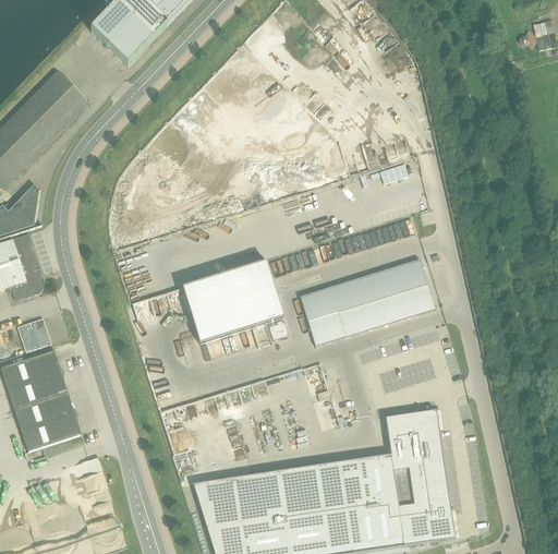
[(110,0),(140,27),(152,39),(187,0),(110,0)]
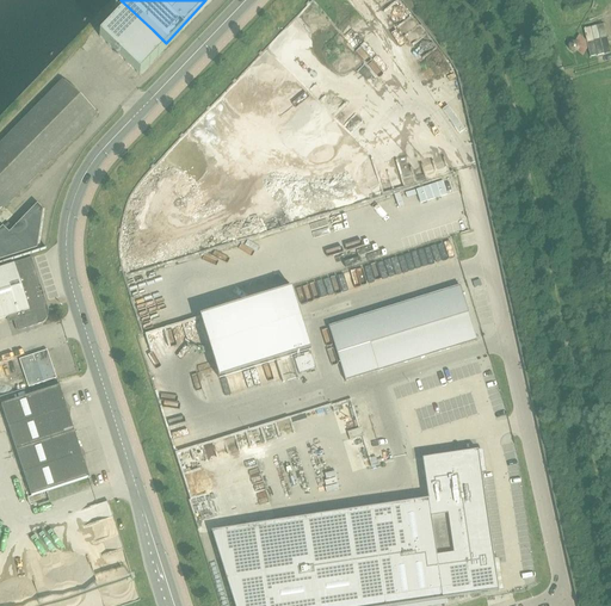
[(573,48),(576,48),(582,53),(587,44),(586,36),(579,30),(575,37),(572,37),(568,39),(568,43),(569,45),(573,48)]
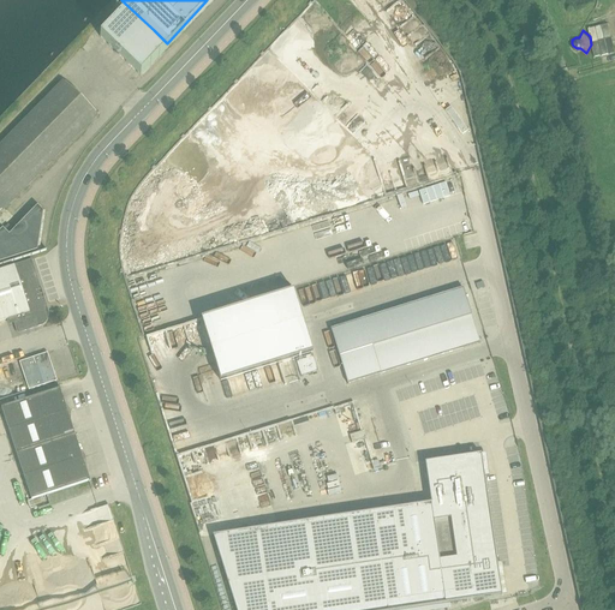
[(555,67),(560,82),(571,79),(567,64),(555,67)]
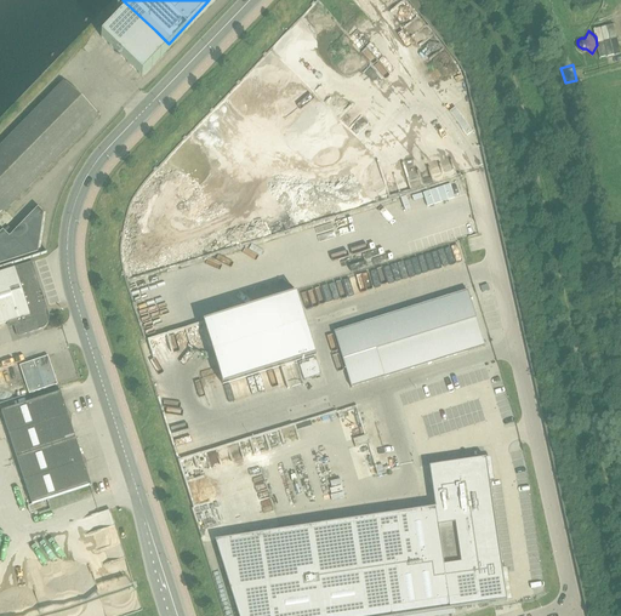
[(63,78),(0,141),(0,211),(98,112),(63,78)]
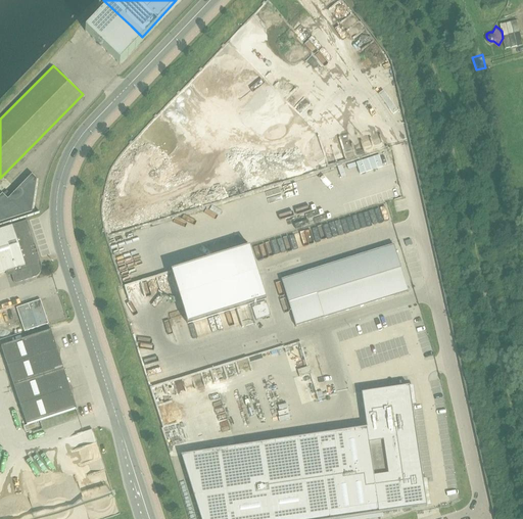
[(379,151),(357,158),(360,171),(383,162),(379,151)]
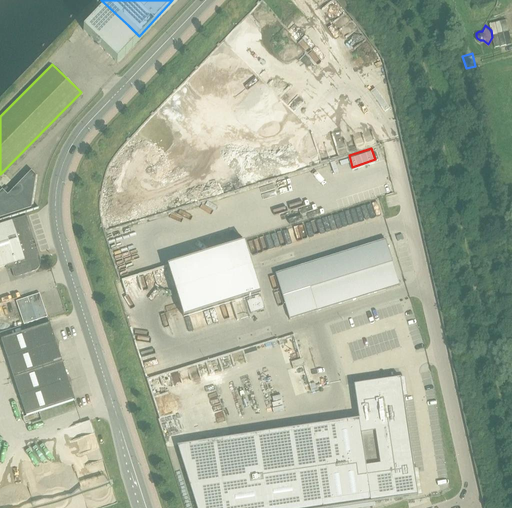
[(0,221),(0,263),(6,262),(7,266),(11,265),(14,273),(31,268),(36,265),(39,262),(40,259),(40,256),(39,255),(25,213),(10,218),(0,221)]
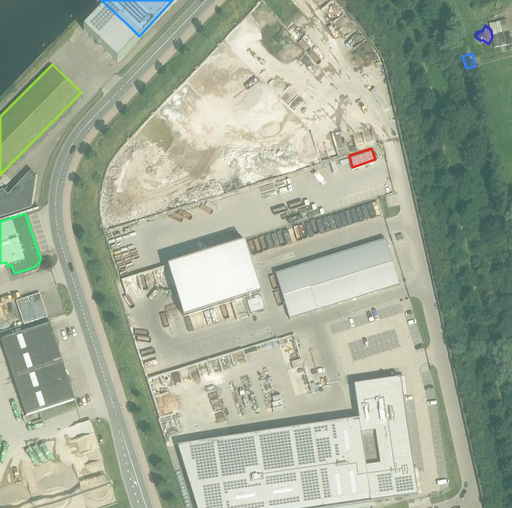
[(245,235),(169,260),(186,311),(262,287),(245,235)]
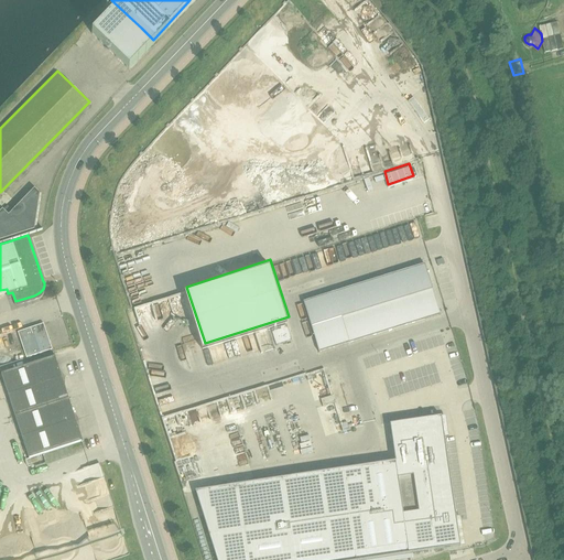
[(303,300),(318,350),(441,312),(425,262),(303,300)]
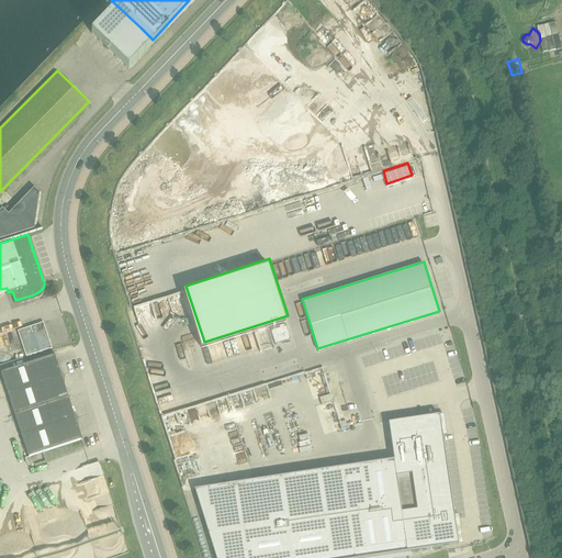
[(285,320),(270,325),(274,339),(290,335),(285,320)]
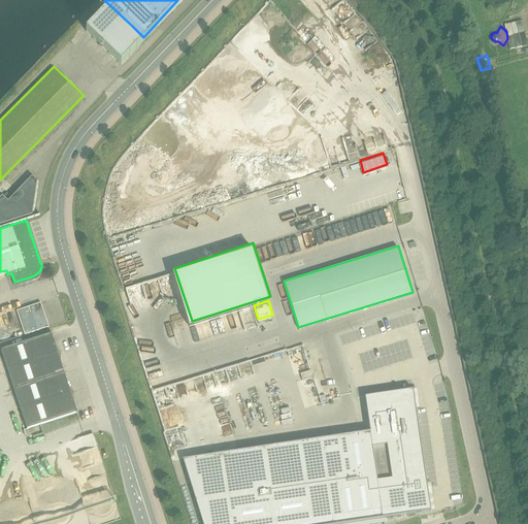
[(4,323),(9,337),(14,335),(10,321),(4,323)]
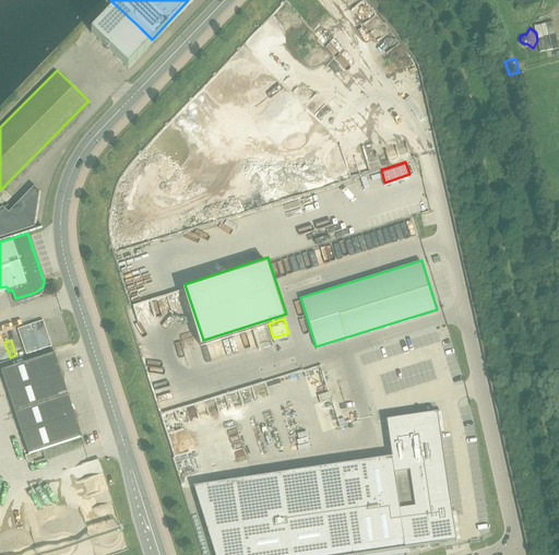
[(1,367),(14,409),(68,391),(54,350),(1,367)]
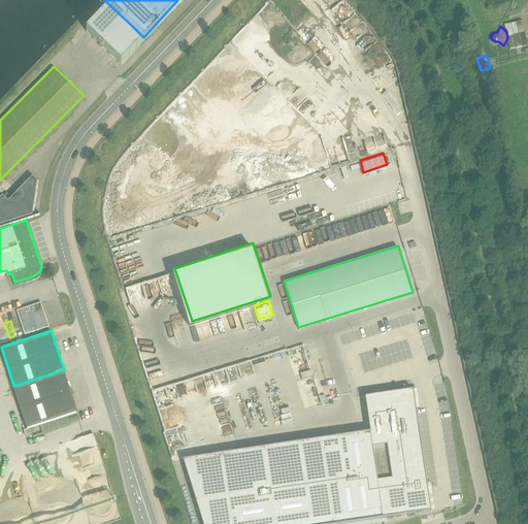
[(27,426),(76,410),(64,369),(13,386),(27,426)]
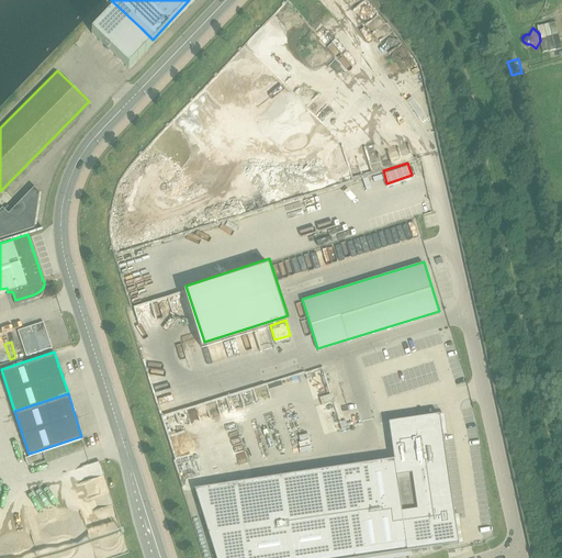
[(439,410),(388,417),(393,456),(395,472),(447,465),(439,410)]
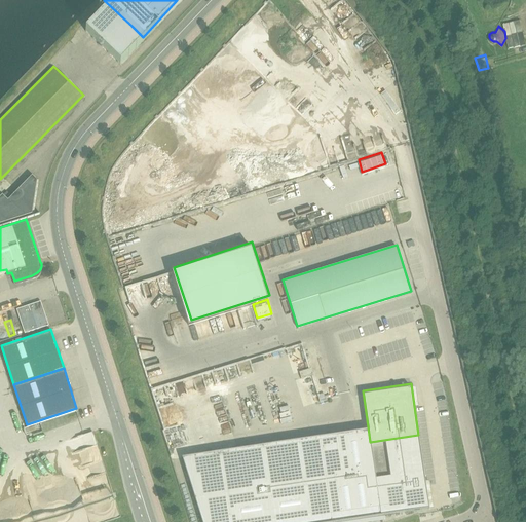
[(368,426),(182,453),(202,521),(314,521),(380,513),(375,476),(423,469),(420,450),(418,435),(370,442),(368,426)]
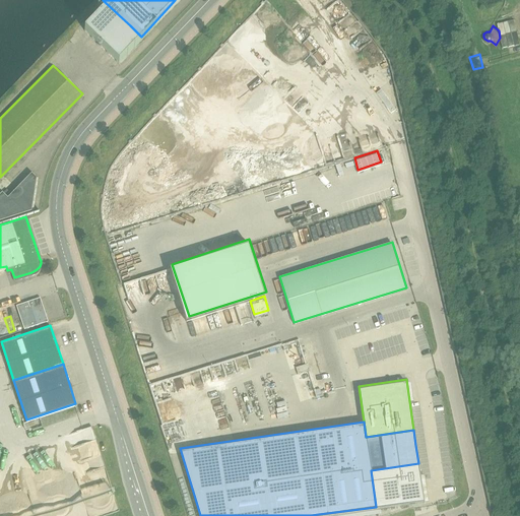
[(418,463),(371,470),(376,507),(377,507),(424,500),(418,463)]
